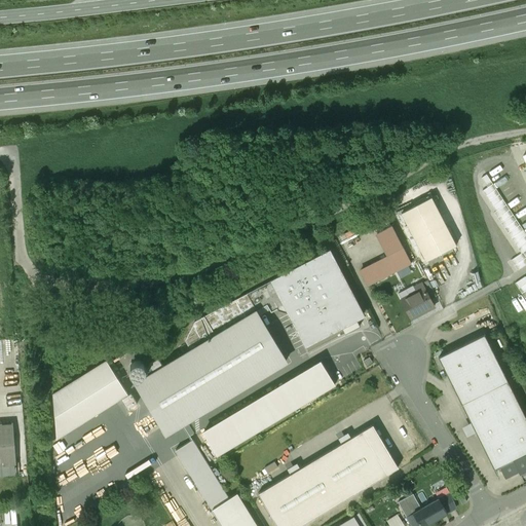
[(482,188),(517,253),(509,258),(515,269),(525,263),(525,239),(489,172),(480,177),(485,186),(482,188)]
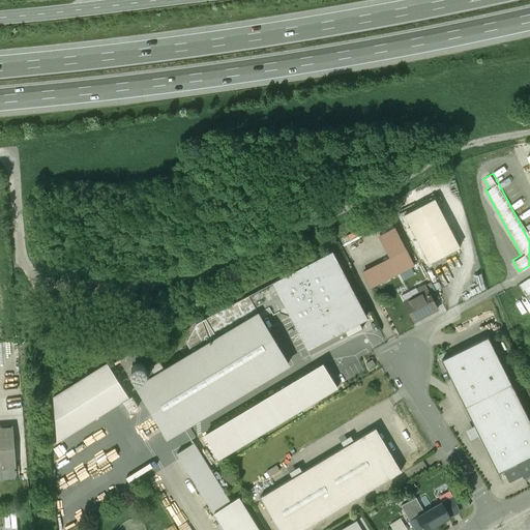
[(435,198),(405,214),(430,262),(460,246),(435,198)]
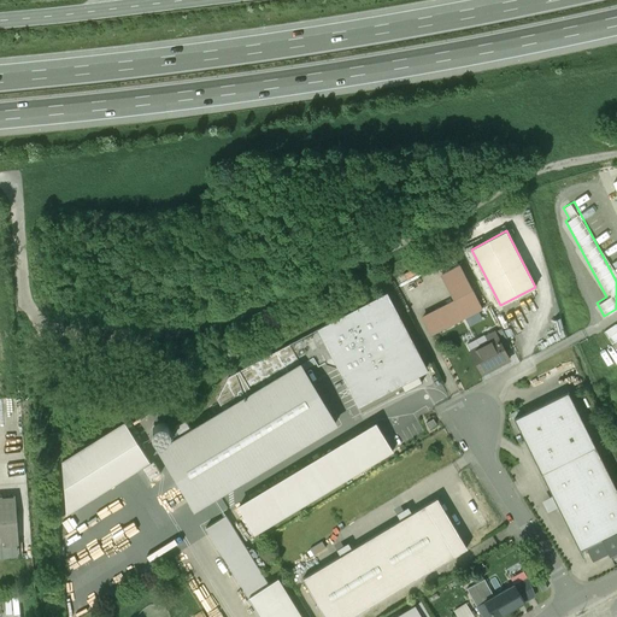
[(459,263),(442,271),(456,298),(472,288),(459,263)]
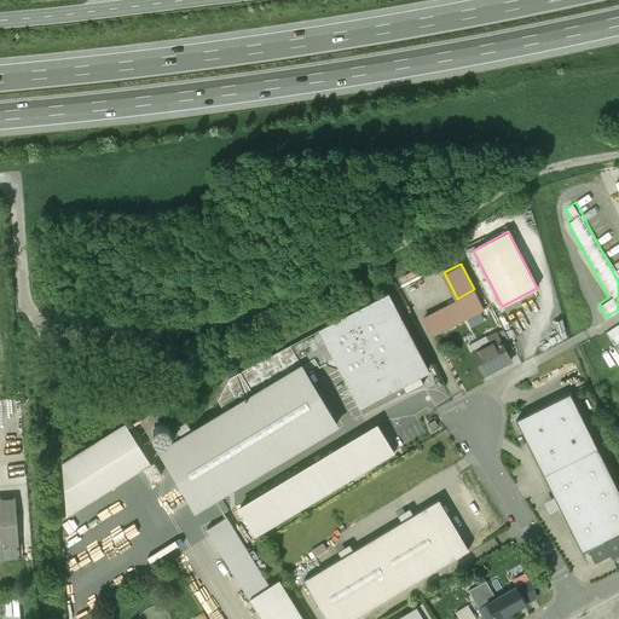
[(424,318),(433,336),(485,310),(474,289),(457,299),(458,301),(424,318)]
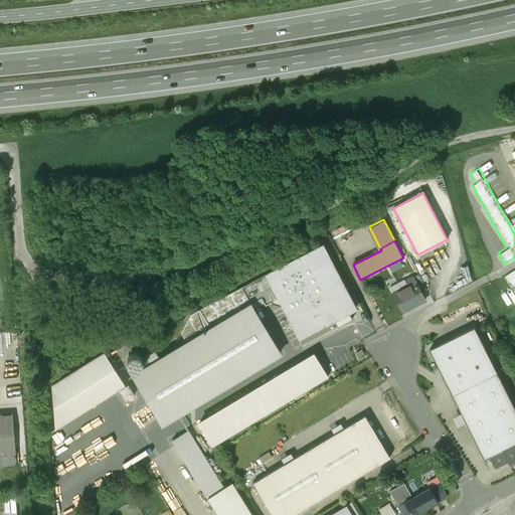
[(356,308),(323,245),(267,275),(280,299),(300,338),(356,308)]
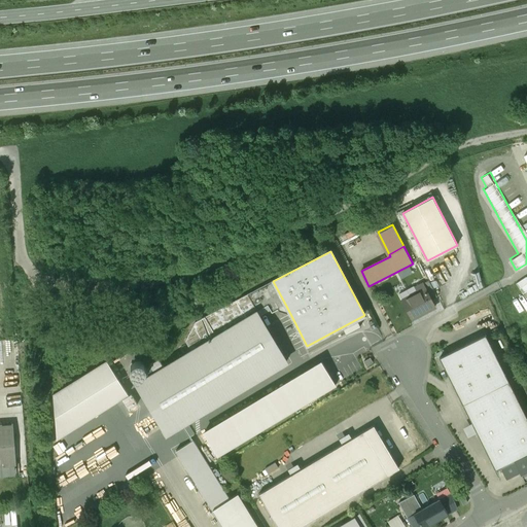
[(526,278),(525,275),(514,282),(526,303),(526,278)]
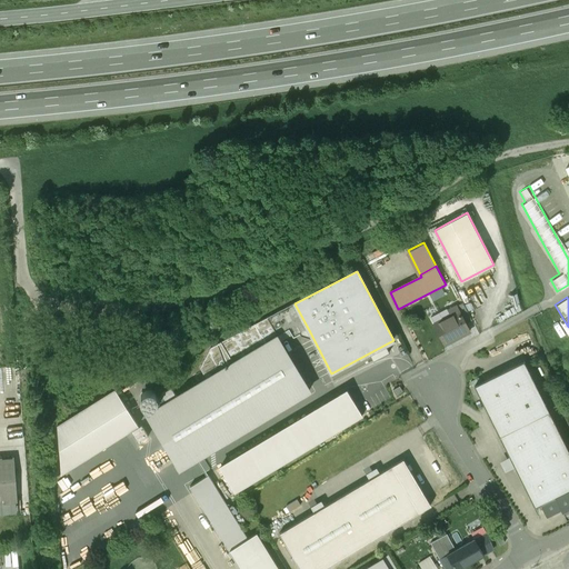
[(293,338),(309,330),(295,303),(211,348),(200,368),(207,380),(148,416),(180,469),(309,391),(278,337),(289,330),(293,338)]
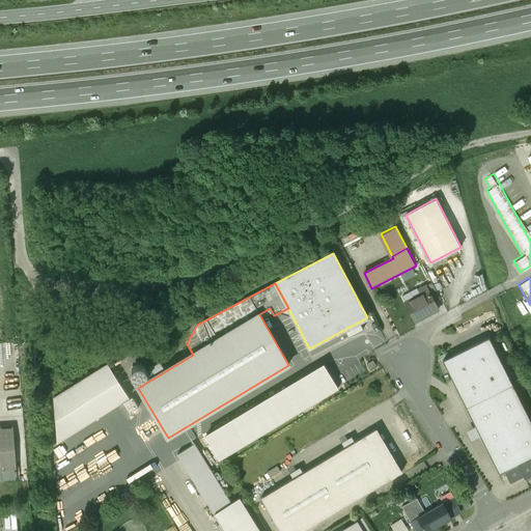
[(425,286),(420,288),(419,292),(421,296),(407,303),(416,320),(429,313),(430,314),(438,310),(425,286)]
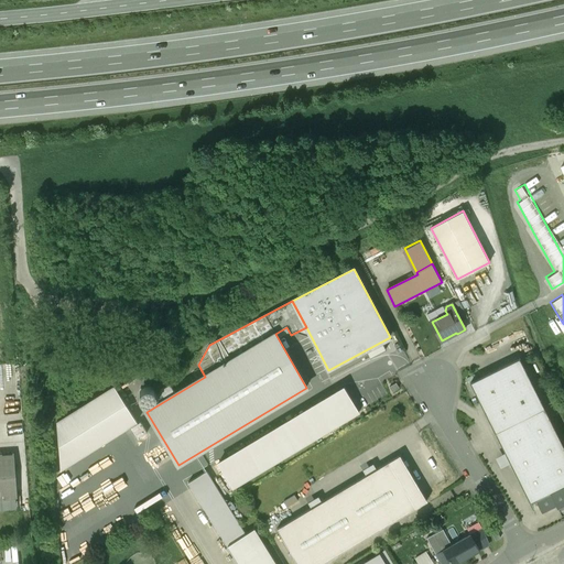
[(531,503),(535,500),(563,485),(563,447),(519,359),(472,383),(531,503)]
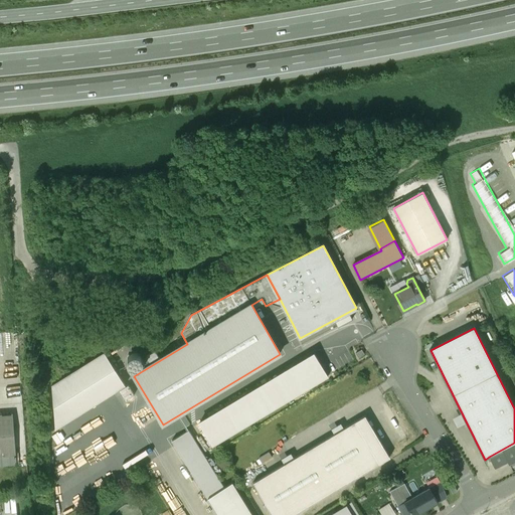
[(105,353),(52,385),(55,430),(125,386),(105,353)]
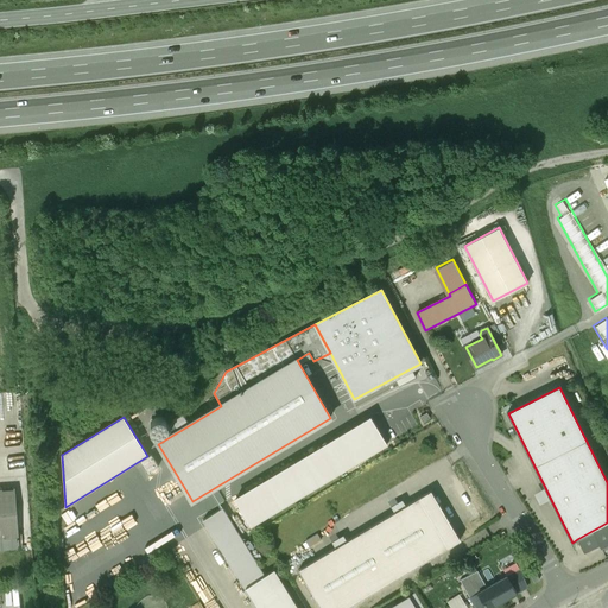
[(235,500),(251,526),(387,444),(372,418),(235,500)]
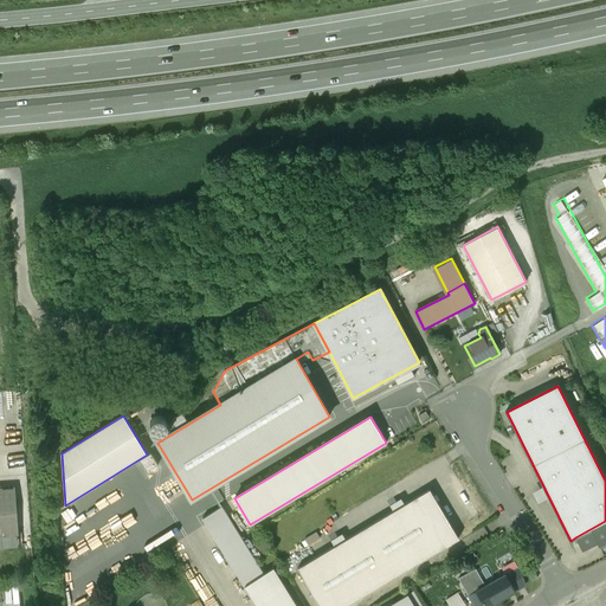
[(14,488),(0,489),(0,548),(32,546),(31,527),(18,528),(14,488)]
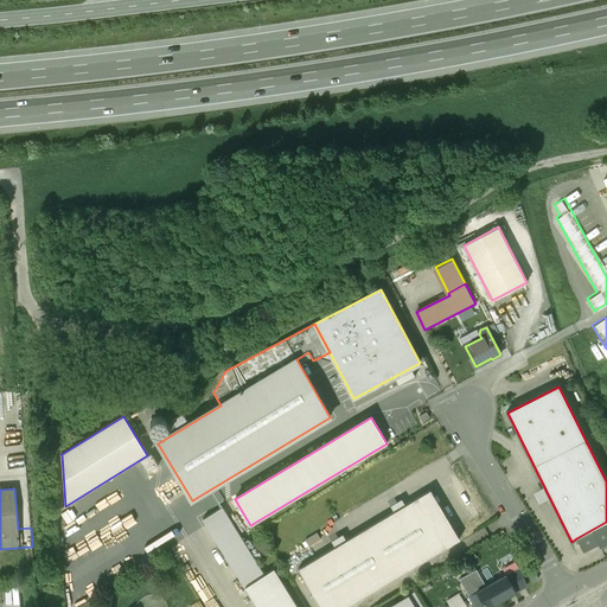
[(336,548),(298,569),(320,606),(346,606),(460,540),(430,490),(406,505),(402,499),(391,505),(395,511),(346,541),(343,535),(332,541),(336,548)]
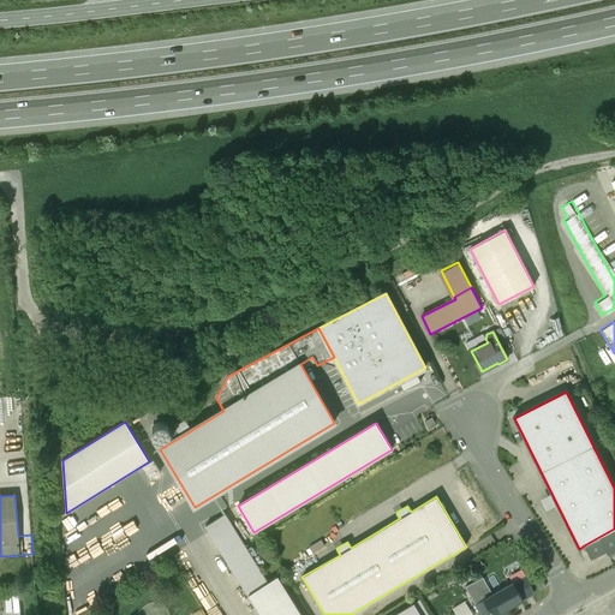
[(300,614),(278,577),(268,583),(258,567),(264,563),(260,555),(254,559),(248,550),(225,514),(206,526),(260,614),(300,614)]
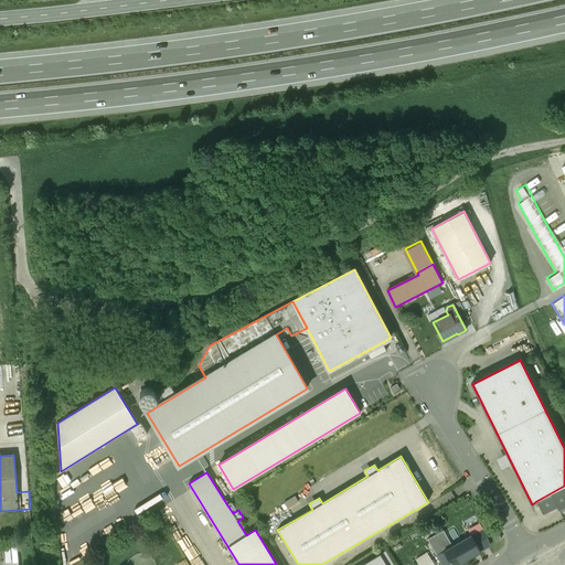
[(564,486),(536,501),(542,513),(557,505),(564,500),(564,486)]
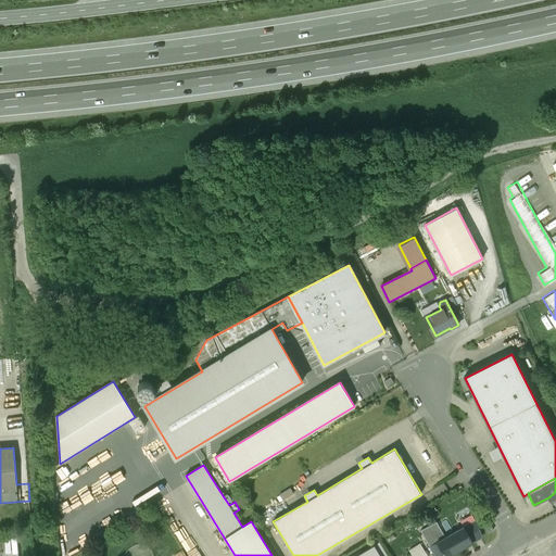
[(476,520),(445,536),(437,521),(421,530),(430,545),(438,542),(444,555),(446,555),(483,536),(476,520)]
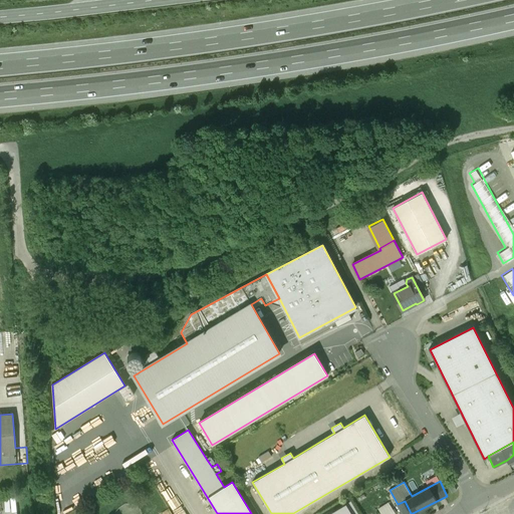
[(456,490),(453,484),(448,486),(452,493),(456,490)]
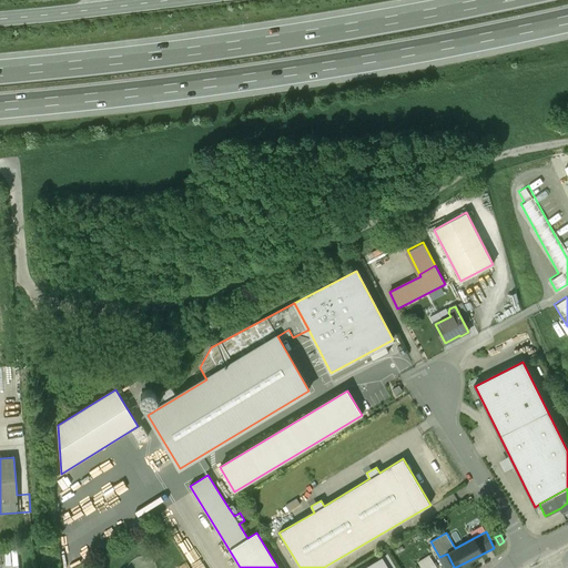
[(435,567),(437,567),(429,555),(418,560),(422,567),(435,567)]
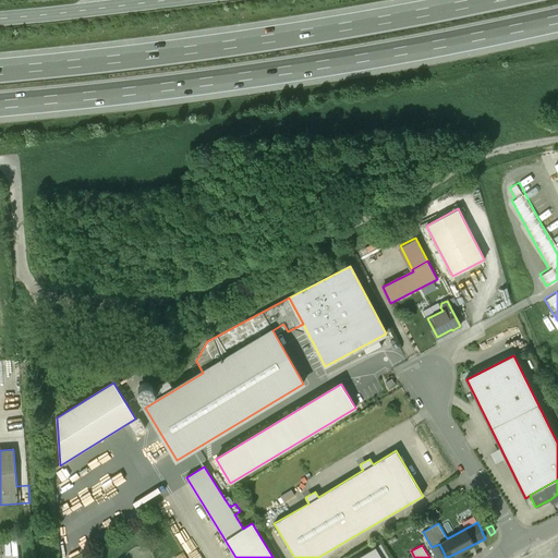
[(358,557),(380,557),(375,548),(358,557)]
